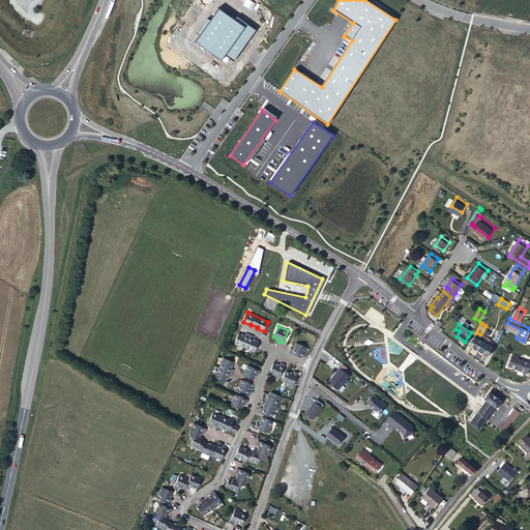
[(242,339),(236,335),(232,346),(252,354),(256,344),(249,342),(251,339),(243,335),(242,339)]
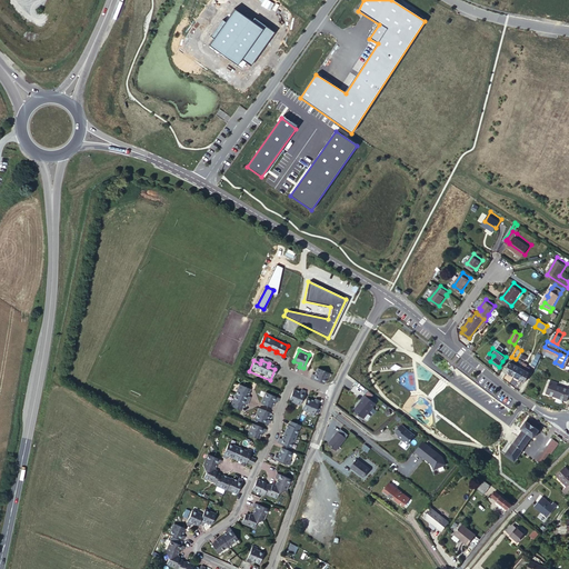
[(506,371),(512,375),(518,365),(518,363),(511,360),(506,371)]
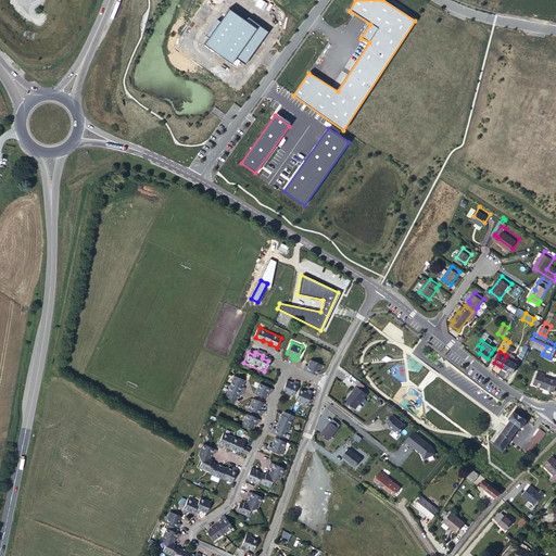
[(506,356),(501,366),(507,369),(513,359),(510,358),(512,355),(509,354),(508,356),(506,355),(506,356)]
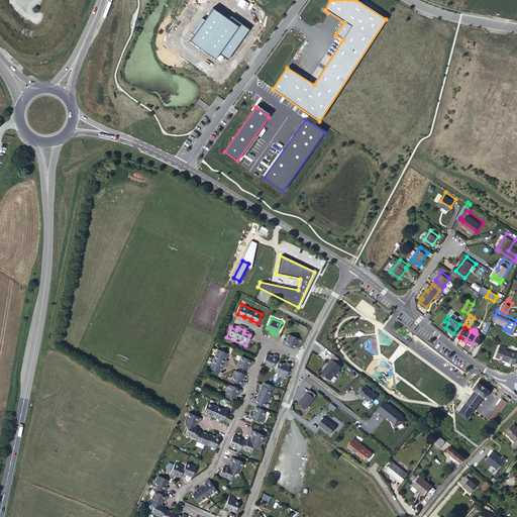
[(477,334),(472,343),(476,345),(481,336),(477,334)]
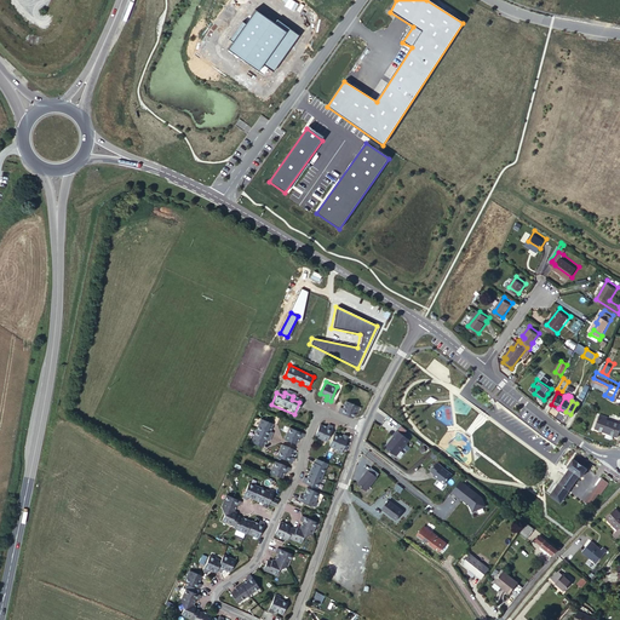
[(359,408),(348,402),(344,409),(342,408),(339,413),(354,419),(359,408)]
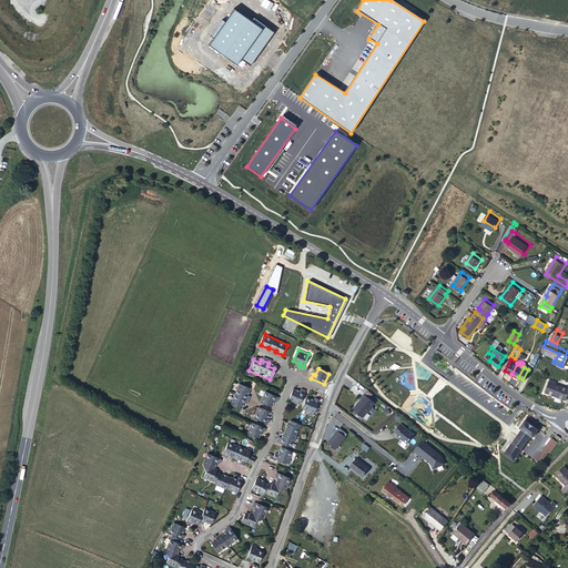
[(547,382),(543,391),(555,395),(558,385),(547,382)]
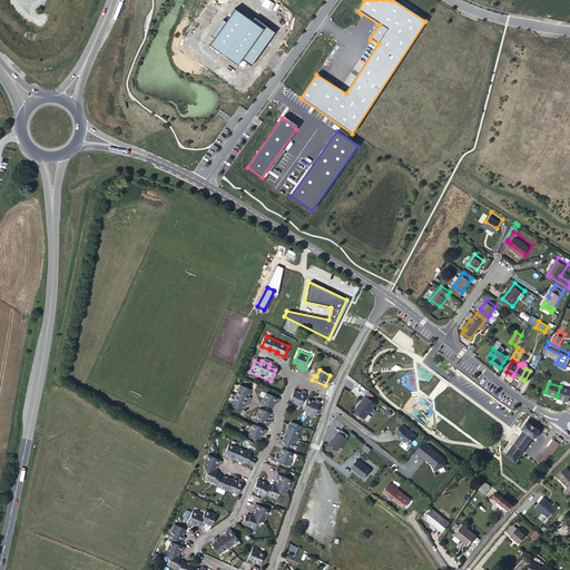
[(560,386),(557,396),(562,399),(566,387),(560,385),(560,386)]
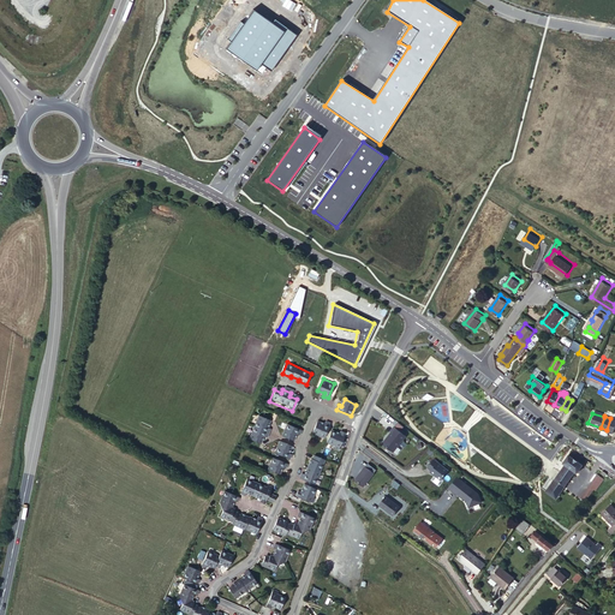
[(268,423),(256,418),(246,440),(258,445),(261,439),(263,440),(268,431),(264,430),(268,423)]
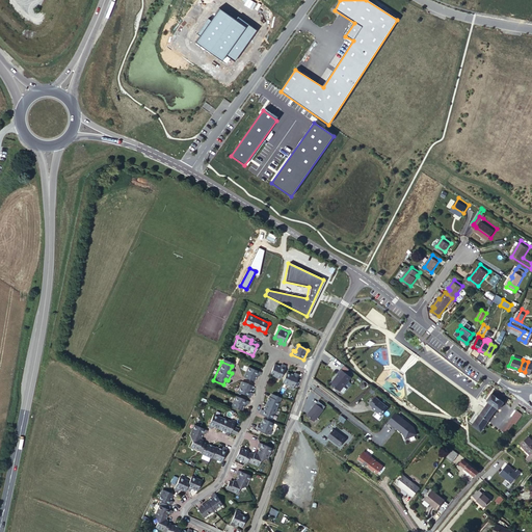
[(271,367),(267,376),(277,380),(283,368),(278,367),(277,369),(271,367)]
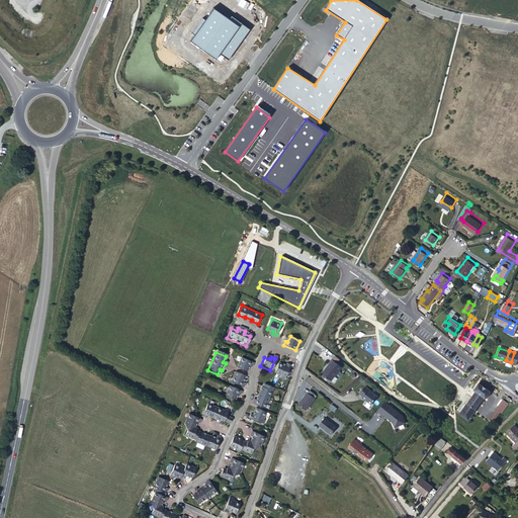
[(239,359),(235,368),(245,372),(247,367),(250,368),(251,364),(239,359)]
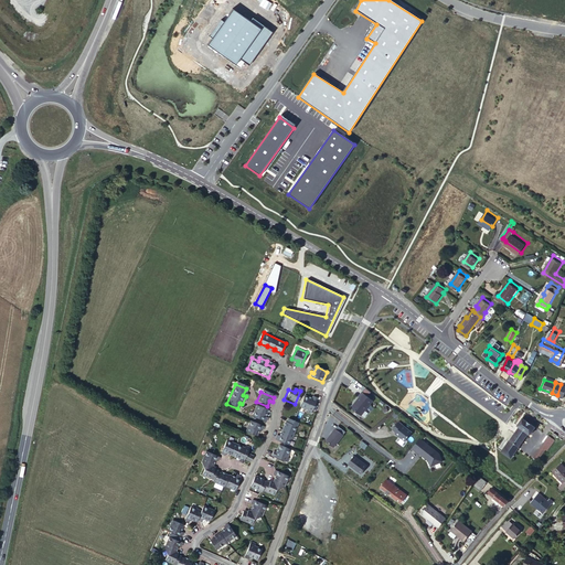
[(376,403),(365,394),(362,398),(363,400),(355,408),(355,411),(364,417),(376,403)]
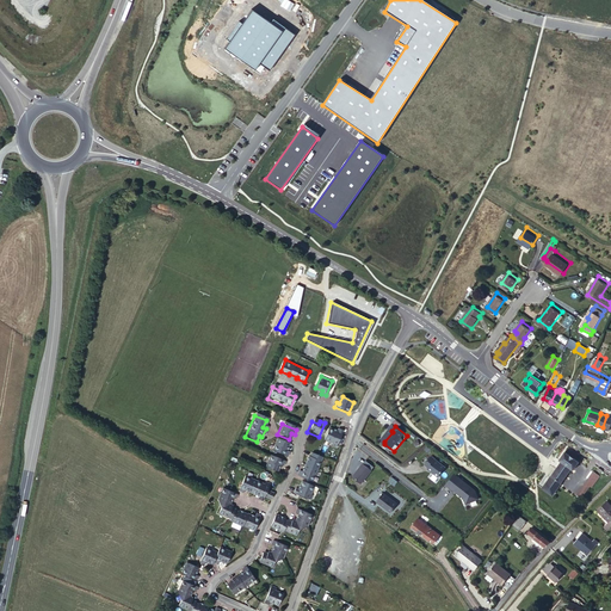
[(332,449),(339,432),(335,431),(334,433),(326,431),(321,442),(329,445),(328,448),(332,449)]
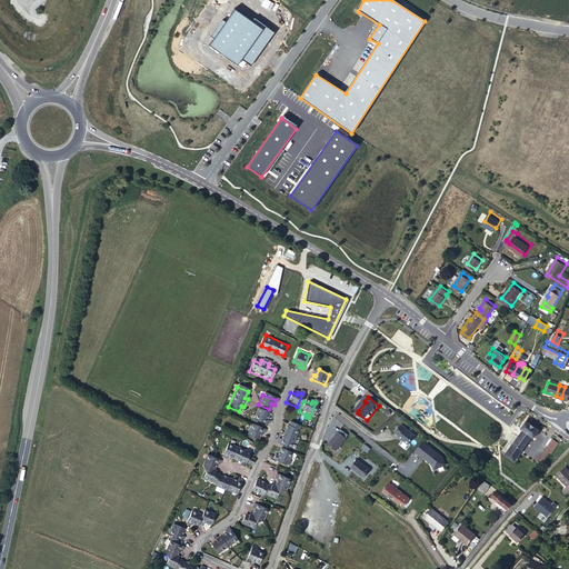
[(256,410),(251,420),(265,426),(267,422),(263,421),(267,415),(256,410)]
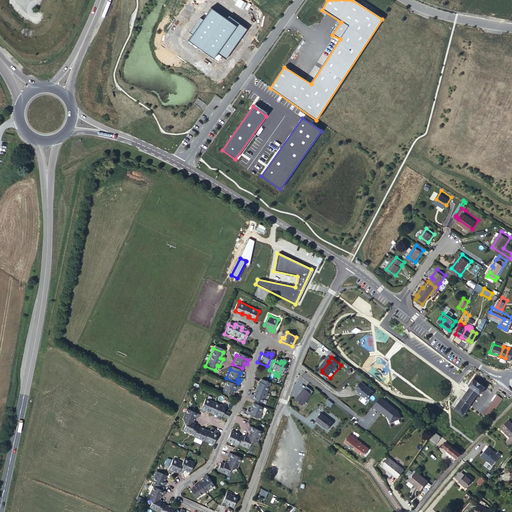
[(470,388),(454,411),(462,417),(478,394),(480,395),(485,388),(479,384),(473,380),(468,386),(470,388)]
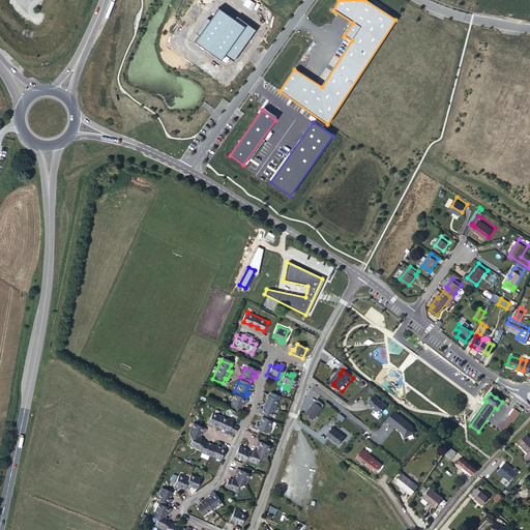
[(276,398),(267,394),(266,398),(265,398),(259,411),(257,410),(255,413),(268,418),(276,398)]
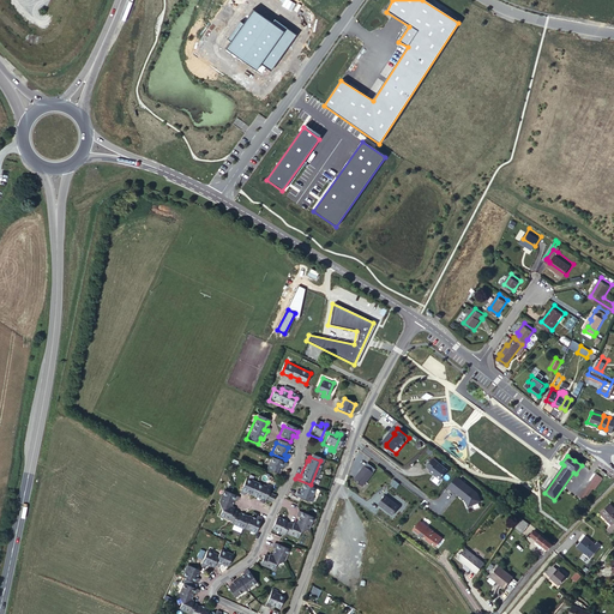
[(447,469),(434,458),(427,465),(432,469),(431,470),(440,479),(447,469)]
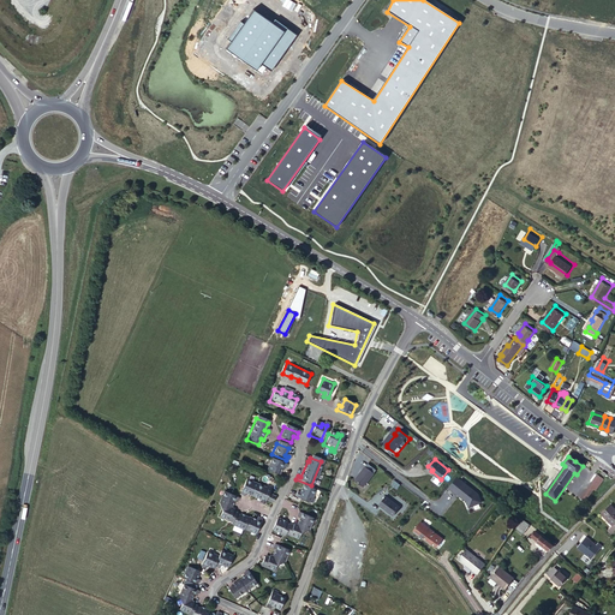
[(282,470),(284,466),(269,460),(264,471),(276,476),(279,469),(282,470)]
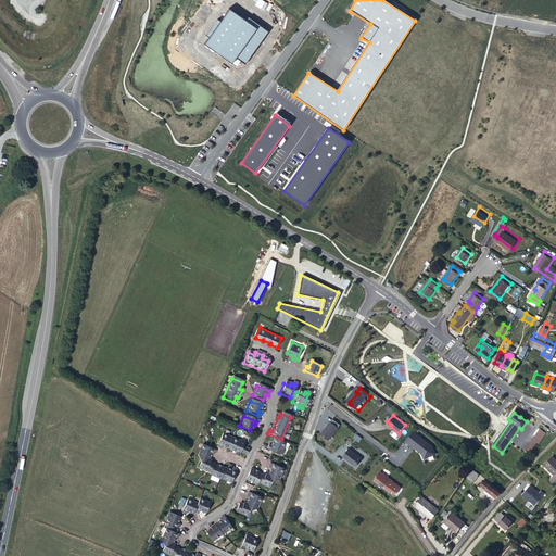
[(332,422),(323,434),(330,441),(340,429),(340,428),(332,422)]
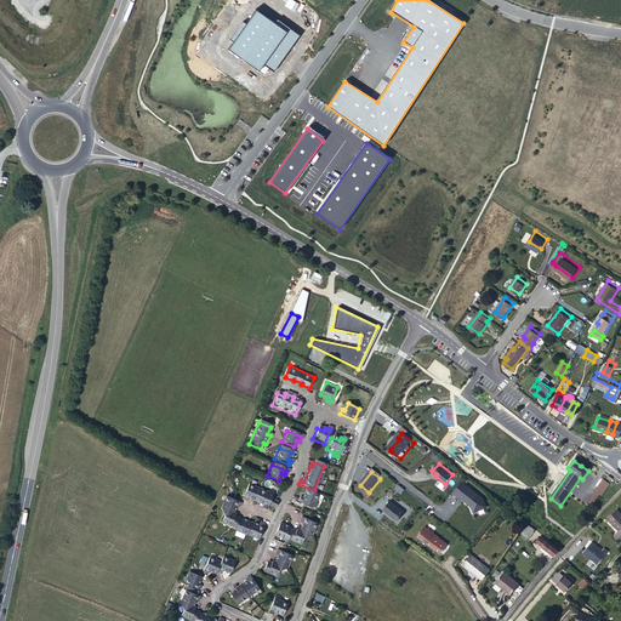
[(483,499),(461,482),(453,493),(461,500),(462,497),(471,505),(471,503),(472,505),(472,506),(474,512),(486,507),(483,499)]
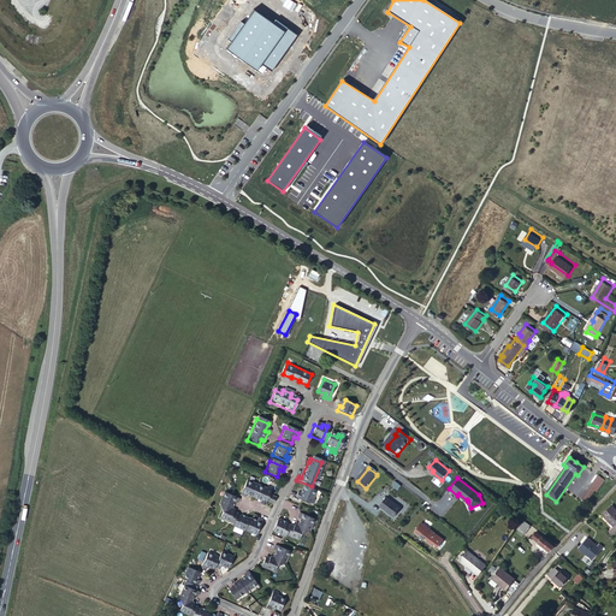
[(244,481),(238,496),(242,497),(243,495),(250,497),(255,486),(244,481)]
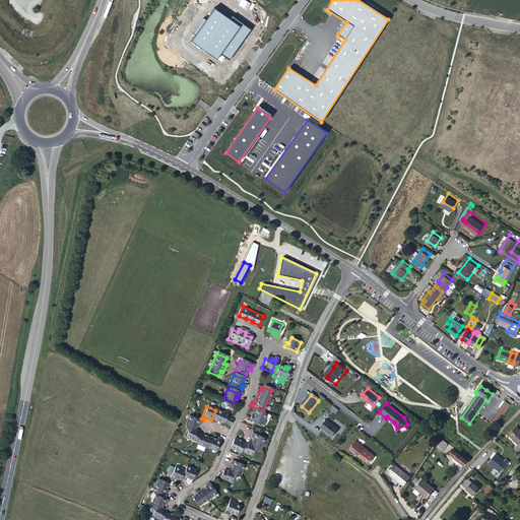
[(215,410),(211,419),(218,423),(217,426),(220,427),(226,413),(223,411),(222,413),(215,410)]
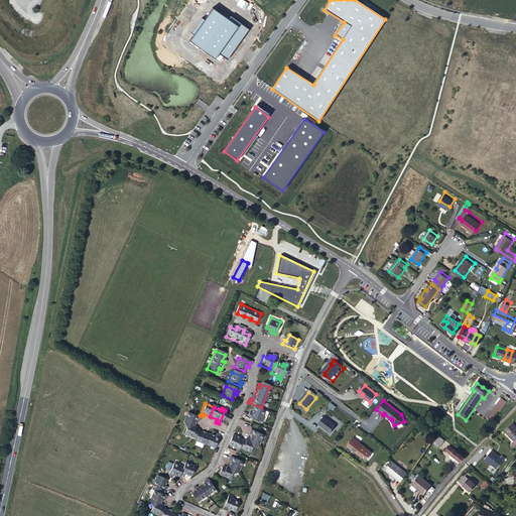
[(247,413),(245,417),(259,423),(260,419),(259,418),(261,412),(252,408),(249,414),(247,413)]
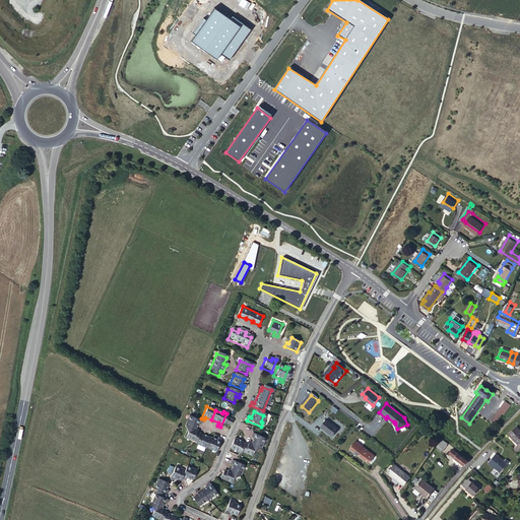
[(496,425),(502,415),(498,412),(491,420),(496,425)]
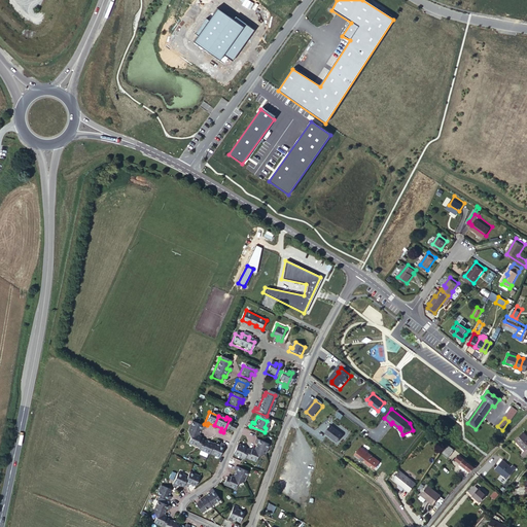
[(201,431),(202,427),(190,422),(185,431),(196,435),(198,429),(201,431)]
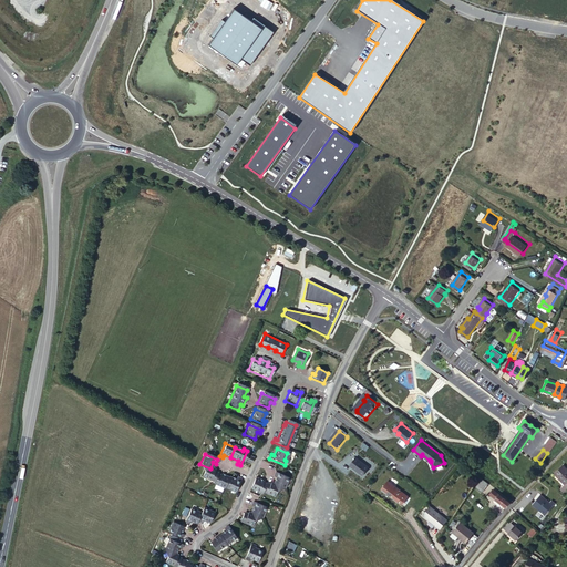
[(369,467),(356,457),(350,465),(362,476),(369,467)]
